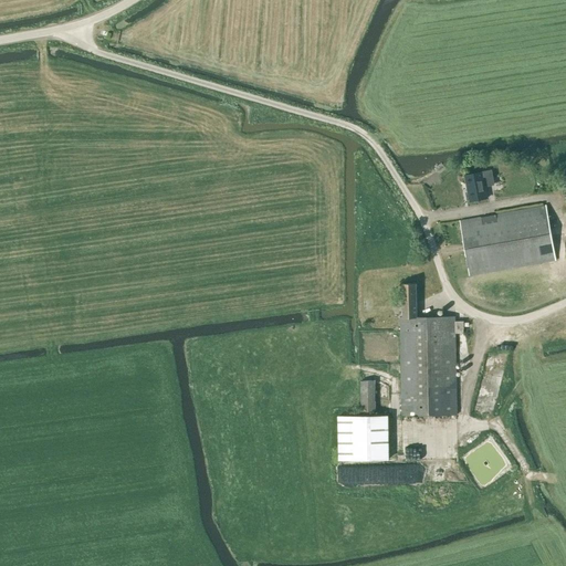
[(470,200),(470,201),(488,198),(482,173),(465,176),(468,191),(465,192),(467,201),(470,200)]
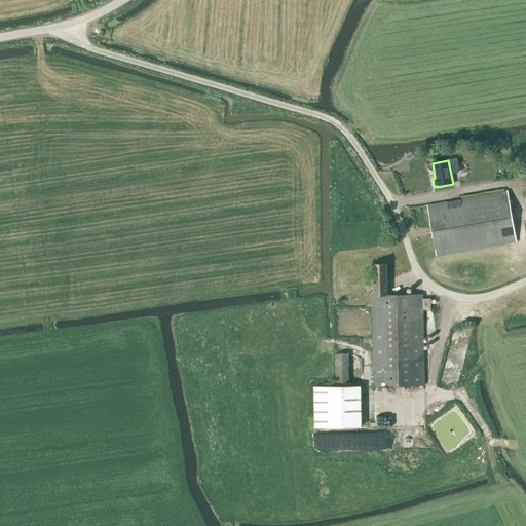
[(436,256),(516,241),(508,191),(427,205),(436,256)]
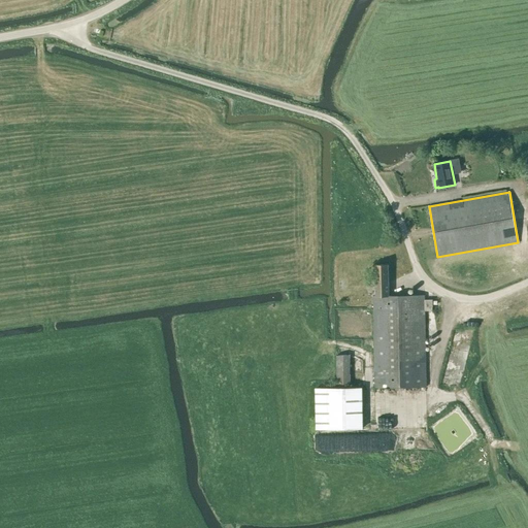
[(389,296),(388,265),(375,265),(375,297),(373,297),(374,388),(426,387),(424,296),(389,296)]
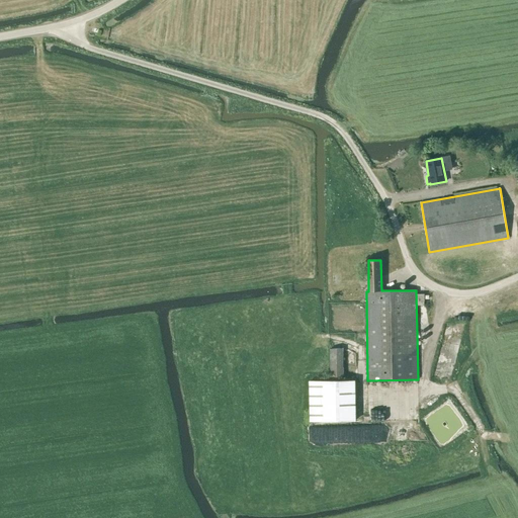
[(330,379),(343,379),(343,366),(343,348),(330,349),(330,379)]
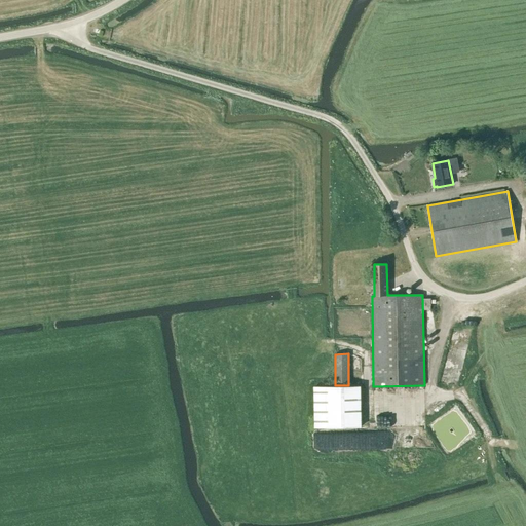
[(314,427),(362,427),(361,386),(314,386),(314,427)]
